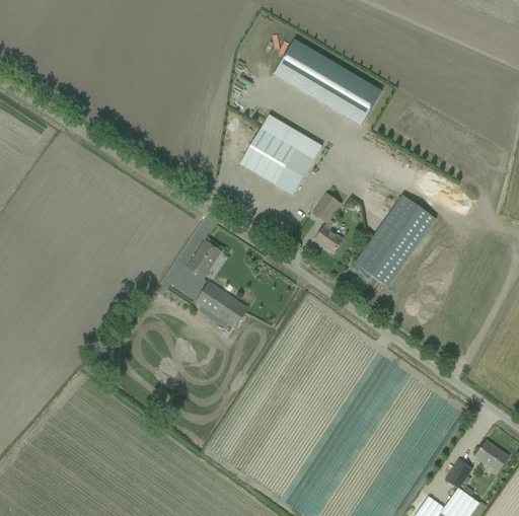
[(275,71),(274,73),(361,125),(362,124),(381,90),(294,39),(275,71)]
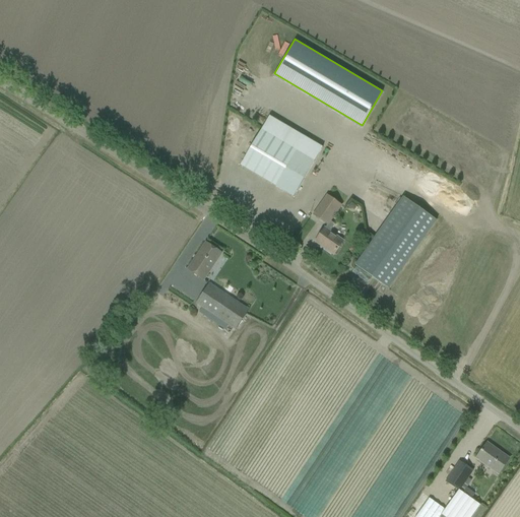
[(261,128),(240,164),(294,195),(322,145),(305,135),(297,149),(261,128)]
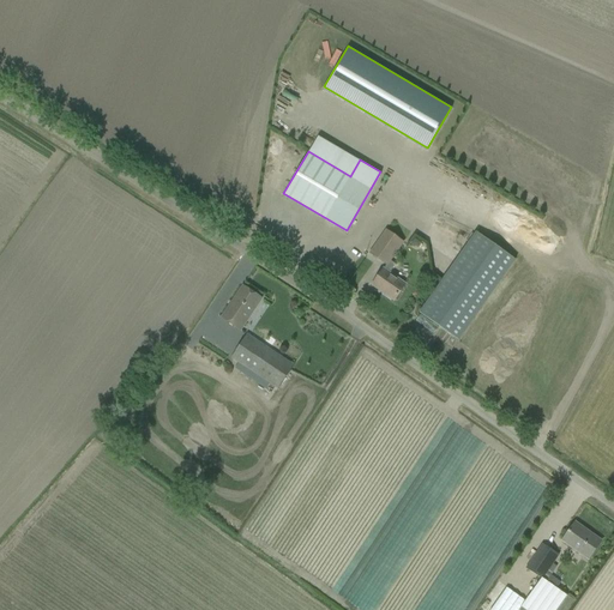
[(494,218),(501,206),(486,198),(480,210),(494,218)]
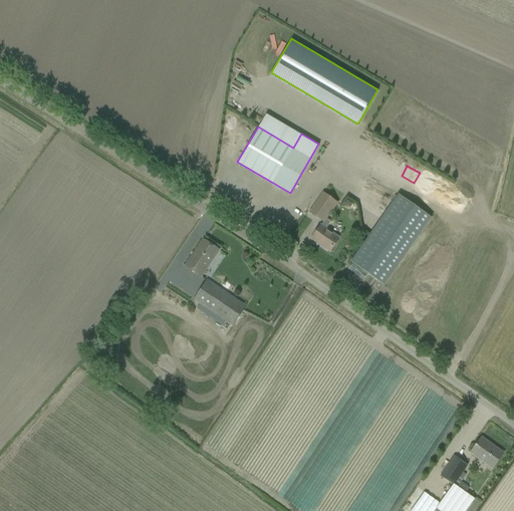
[(329,250),(335,242),(339,236),(326,226),(331,219),(326,216),(336,201),(322,191),(309,210),(323,220),(321,223),(320,223),(311,237),(319,242),(322,244),(321,244),(329,250)]
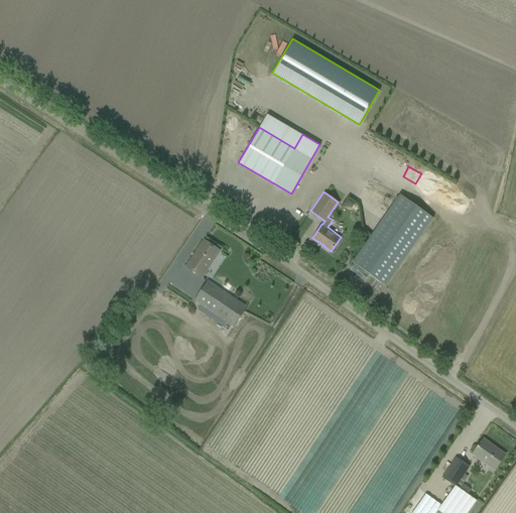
[(385,284),(391,276),(433,216),(400,193),(358,252),(352,261),(385,284)]
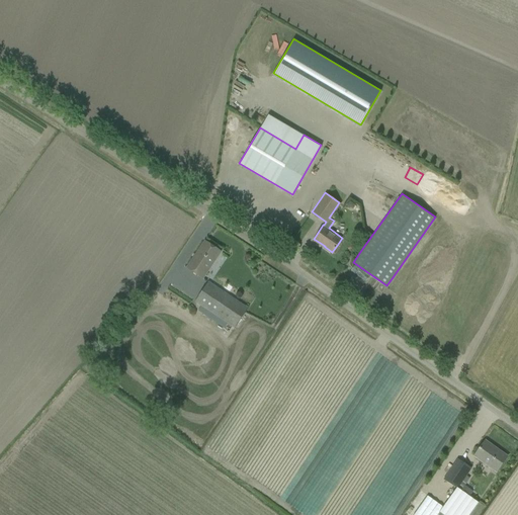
[(202,276),(214,258),(221,250),(204,240),(199,248),(187,266),(202,276)]
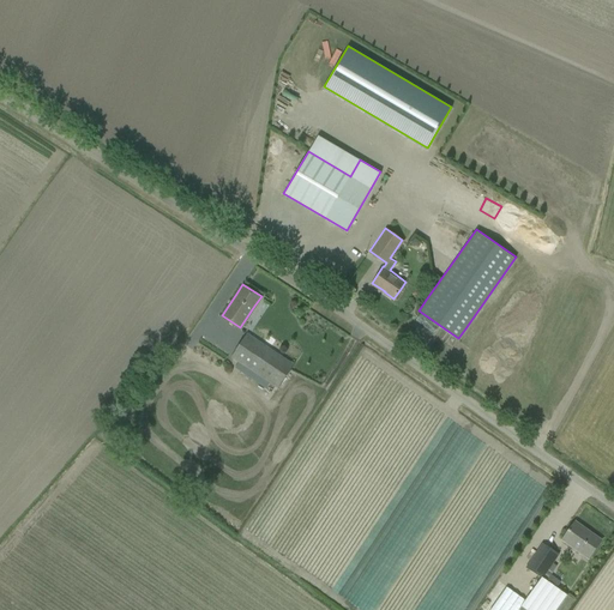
[(312,308),(306,315),(311,320),(317,313),(312,308)]
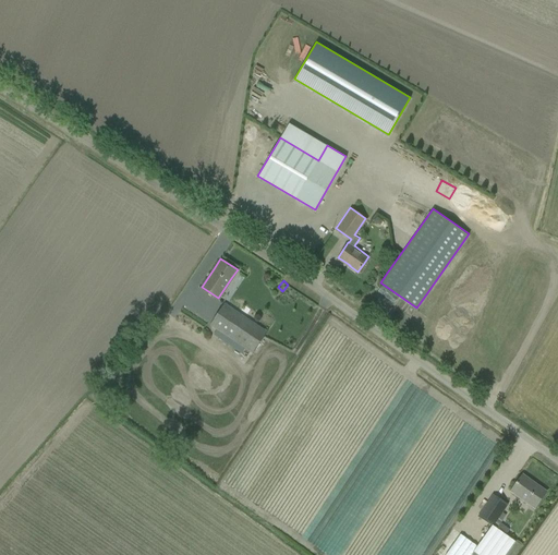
[(210,324),(222,332),(219,338),(238,350),(242,345),(252,351),(266,329),(225,302),(210,324)]
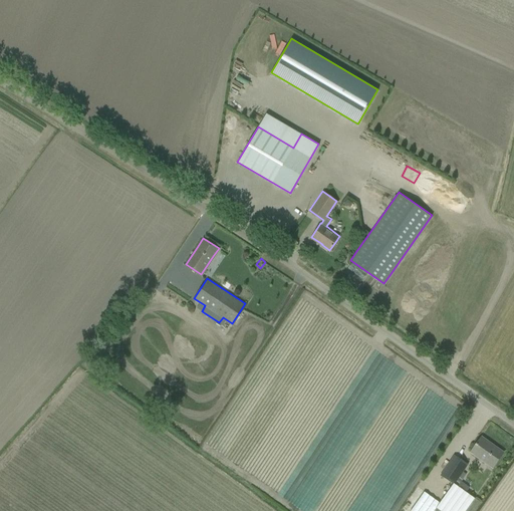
[(170,286),(167,291),(175,297),(179,292),(170,286)]
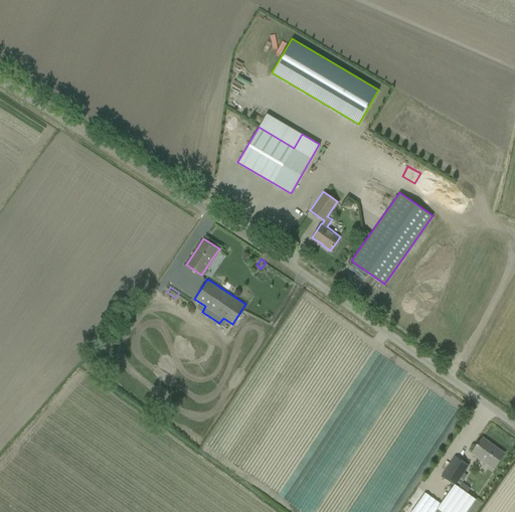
[(504,452),(494,445),(493,447),(481,438),(472,452),(493,467),(504,452)]
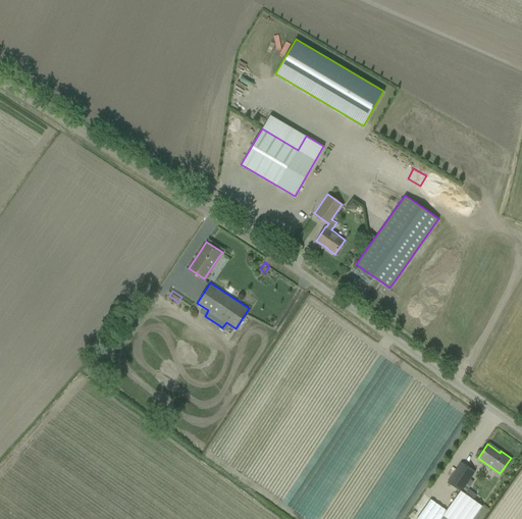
[(469,478),(474,470),(461,461),(448,481),(460,489),(461,490),(462,488),(465,491),(472,479),(469,478)]
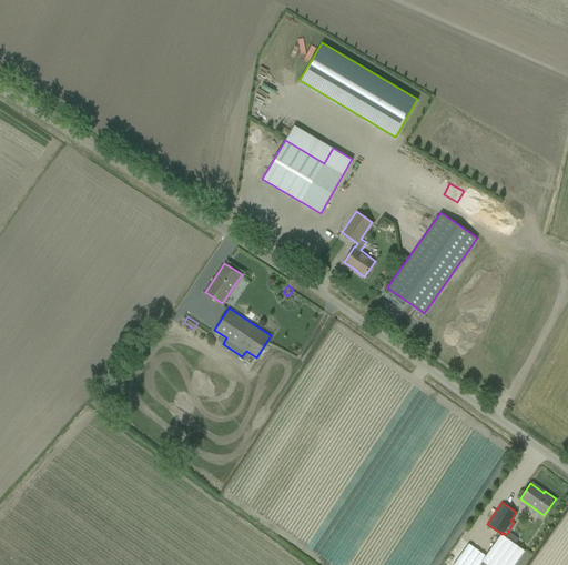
[(468,542),(453,564),(454,564),(521,564),(530,554),(505,536),(501,534),(500,533),(486,554),(468,542)]
